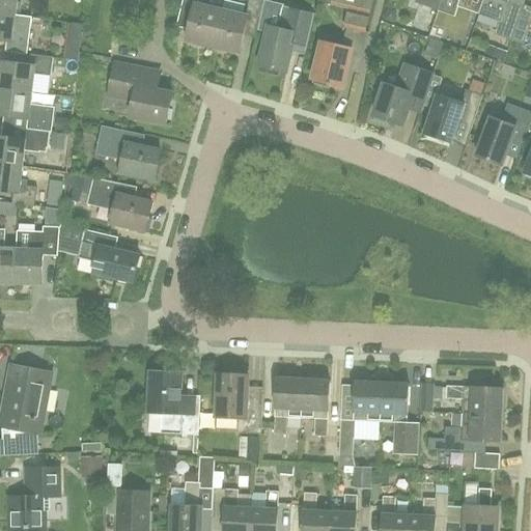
[(0,0),(0,12),(18,16),(19,0),(0,0)]
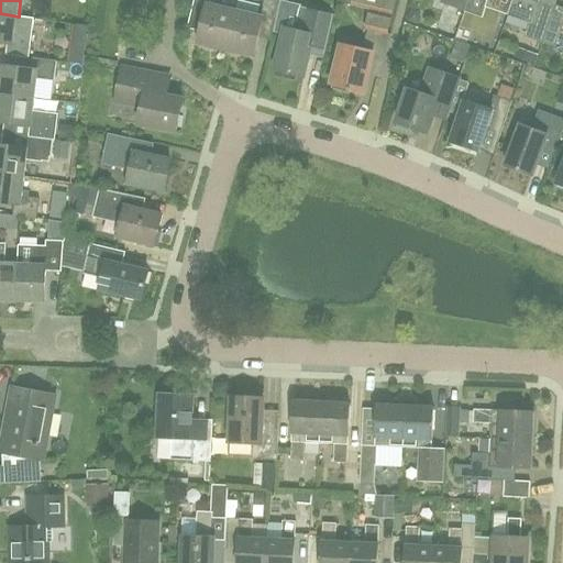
[(228,52),(236,10),(211,3),(211,0),(195,0),(192,11),(206,14),(201,31),(199,45),(228,52)]
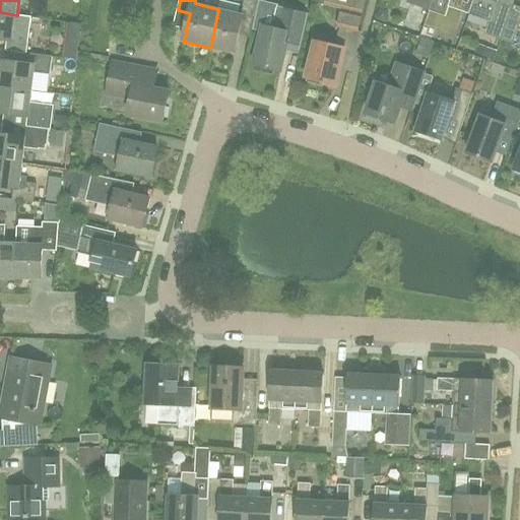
[(245,0),(242,14),(218,9),(210,48),(236,53),(240,34),(244,18),(255,21),(260,0),(245,0)]
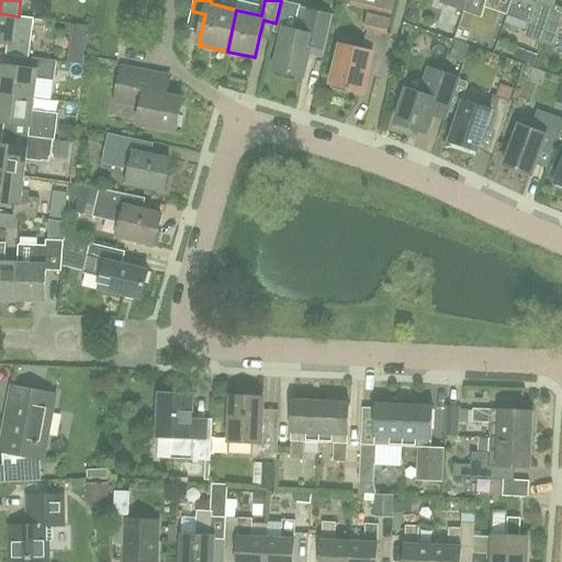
[(382,67),(391,34),(388,34),(395,0),(351,0),(350,7),(368,11),(363,27),(368,29),(363,51),(340,45),(330,86),(363,93),(368,77),(371,64),(382,67)]
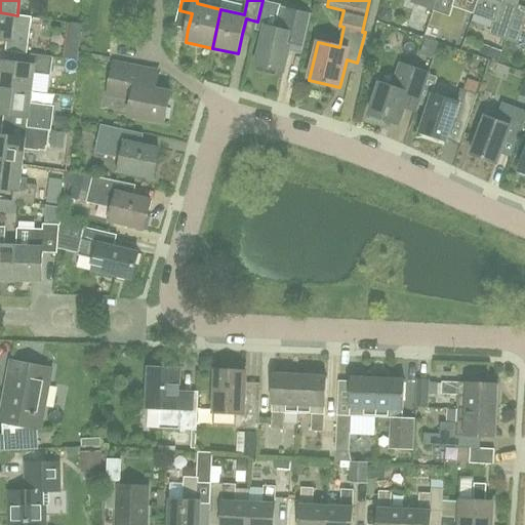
[(412,0),(411,4),(434,11),(438,0),(412,0)]
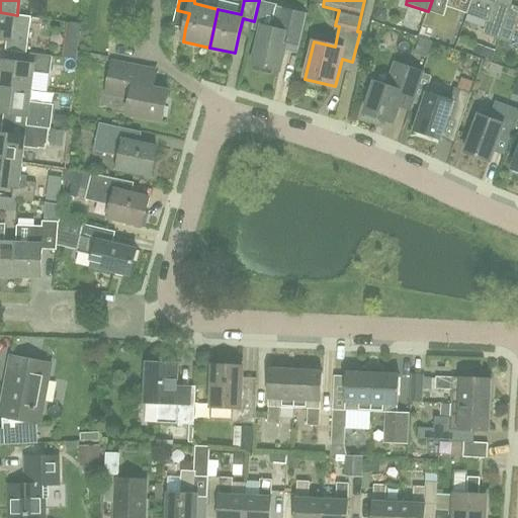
[(432,0),(428,11),(444,16),(449,0),(432,0)]
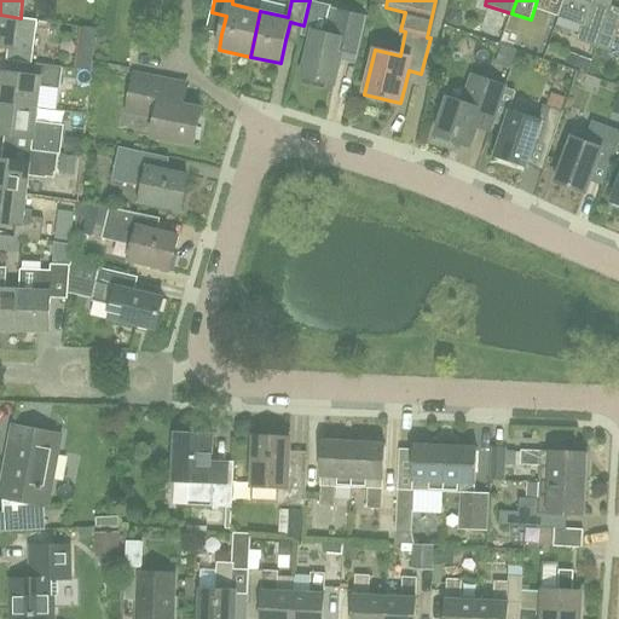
[(576,0),(595,6),(582,44),(596,48),(611,6),(597,1),(597,0),(576,0)]
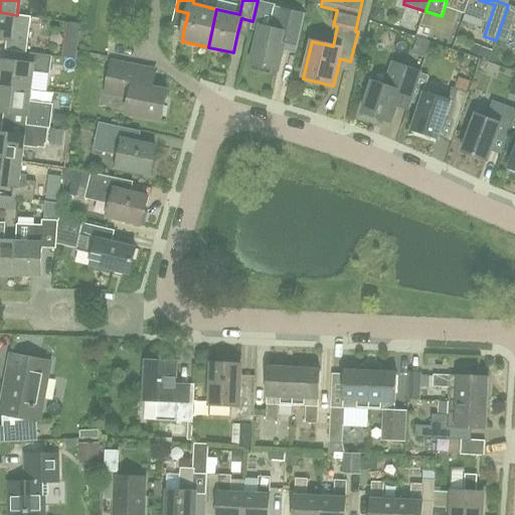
[(514,6),(513,6),(508,5),(496,40),(507,44),(514,22),(514,6)]
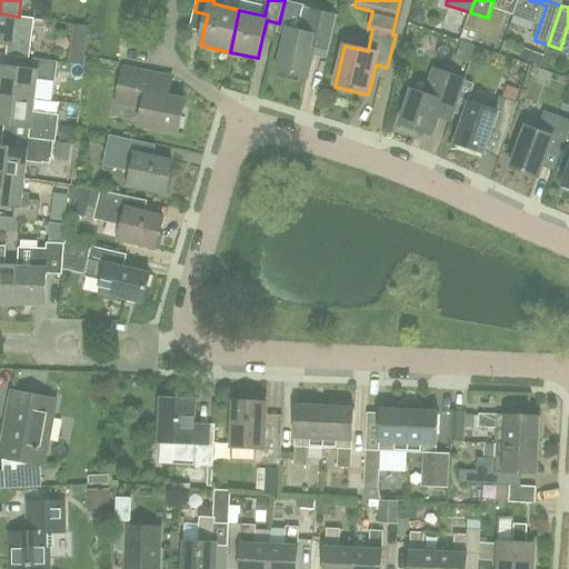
[(322,50),(328,52),(329,49),(330,49),(338,16),(312,10),(312,8),(306,7),(300,31),(289,28),(278,71),(280,71),(279,76),(299,80),(300,76),(309,78),(316,49),(322,50)]
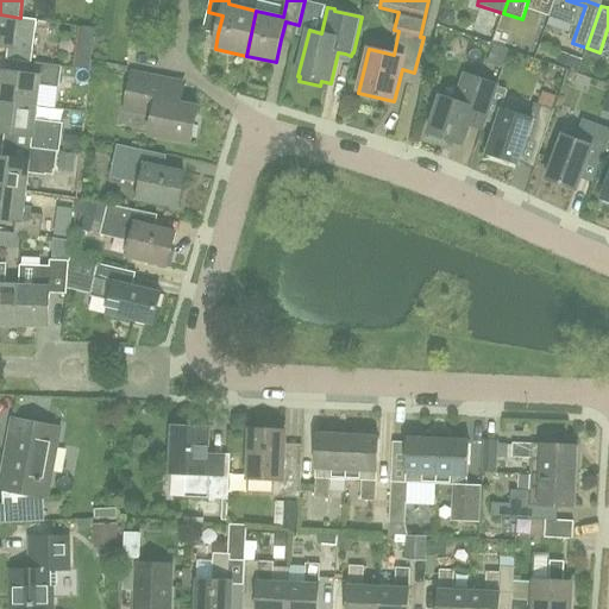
[(20,18),(0,14),(0,46),(7,48),(7,54),(6,60),(31,63),(36,20),(20,18)]
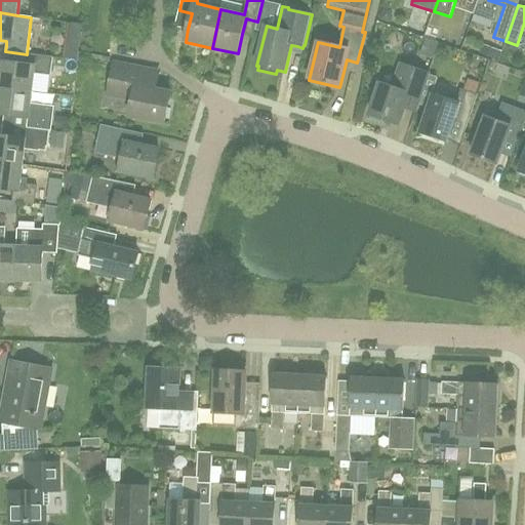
[(0,79),(0,85),(32,90),(34,72),(51,74),(53,56),(33,54),(32,58),(32,64),(2,59),(0,79)]
